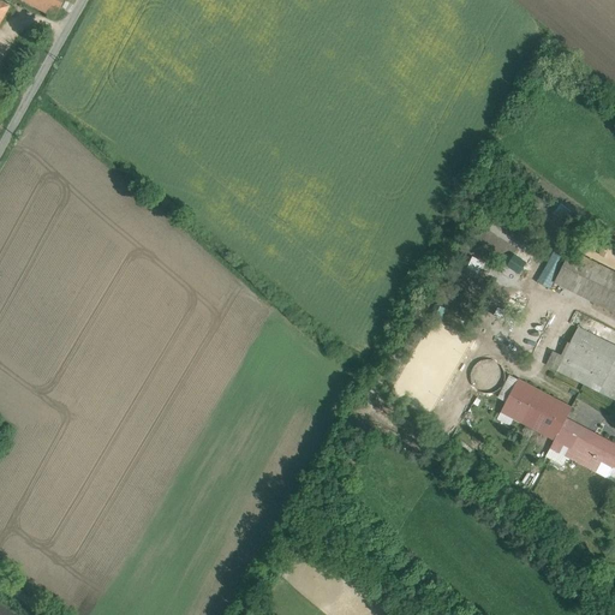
[(64,0),(21,0),(54,18),(64,0)]
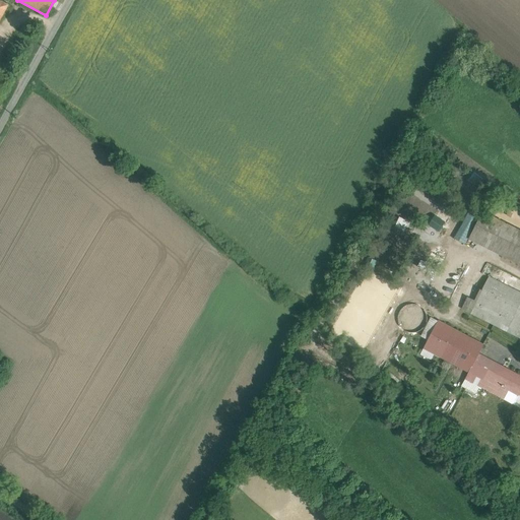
[(519,231),(482,212),(469,239),(519,264),(519,231)]
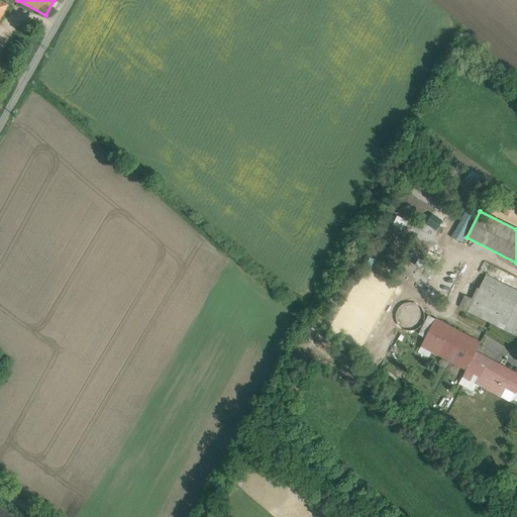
[(516,291),(487,276),(474,301),(468,311),(516,336),(516,291)]
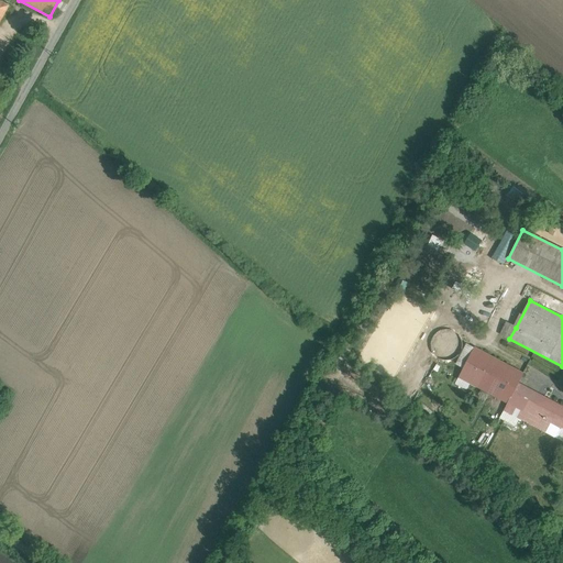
[(516,328),(506,323),(500,334),(509,339),(516,328)]
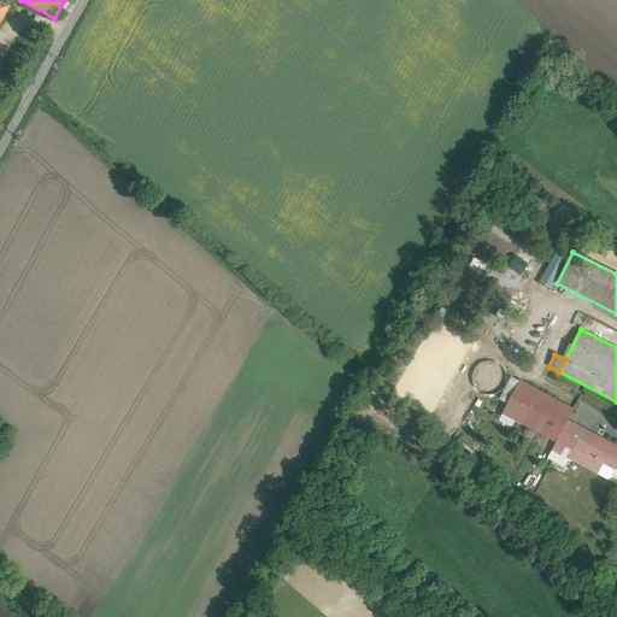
[(505,385),(506,378),(505,371),(501,366),(497,363),(489,362),(483,363),(477,366),(474,372),(472,378),(474,385),(477,391),(483,394),(489,395),(497,394),(501,391),(505,385)]
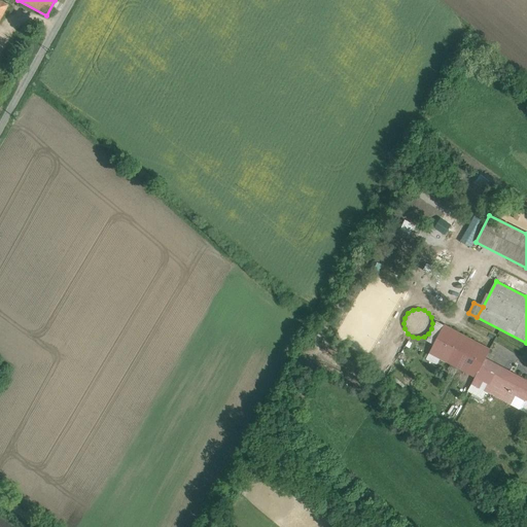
[(490,350),(445,326),(430,353),(476,378),(478,374),(484,362),(490,350)]
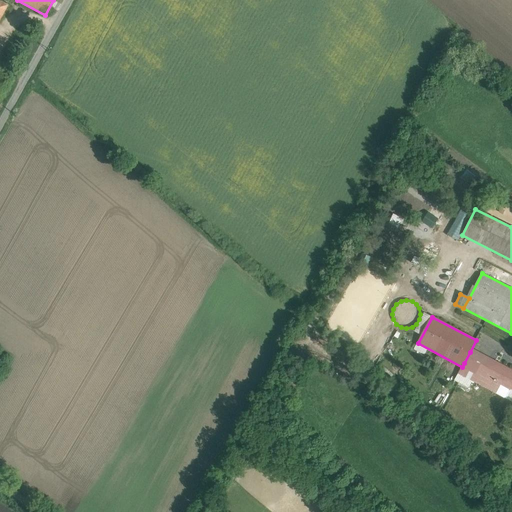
[(479,357),(470,352),(464,363),(473,368),(479,357)]
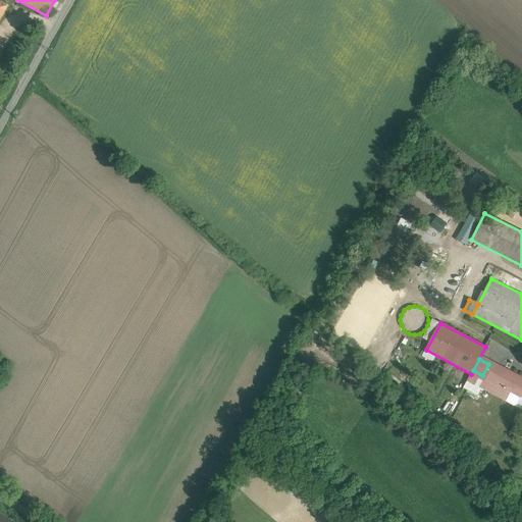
[(521,380),(488,364),(482,375),(497,382),(521,396),(521,380)]
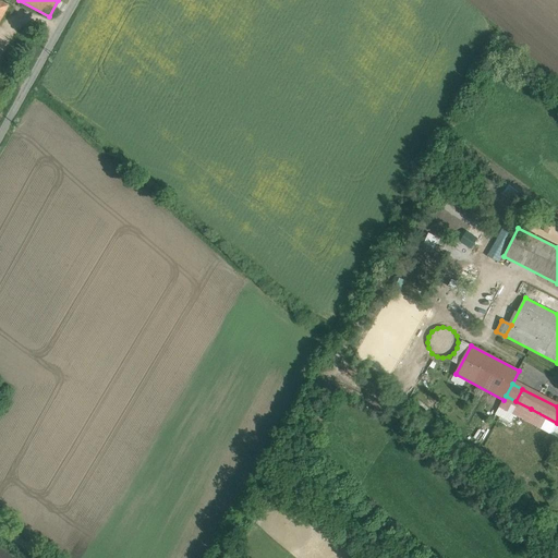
[(557,423),(531,409),(525,419),(552,433),(557,423)]
